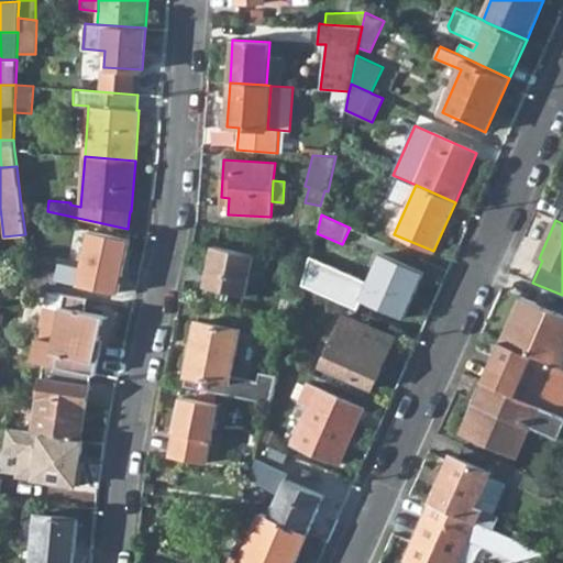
[(6,282),(47,290),(53,291),(56,279),(118,293),(130,239),(89,230),(81,266),(78,261),(61,257),(58,262),(31,255),(30,262),(28,269),(24,272),(7,276),(6,282)]
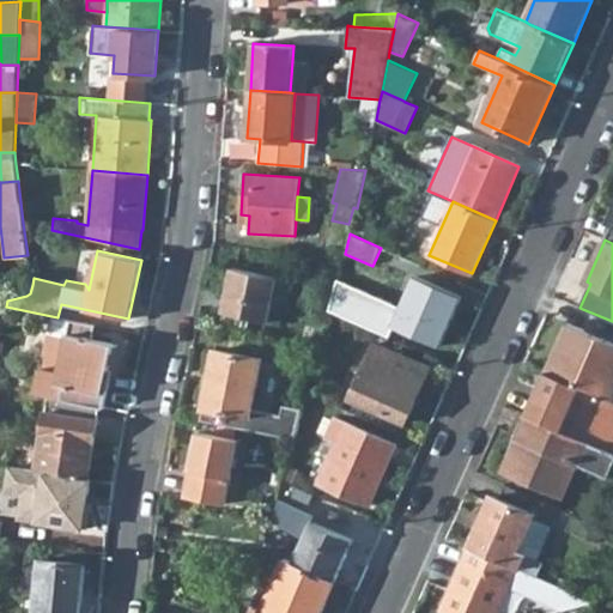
[(234,267),(223,311),(267,322),(278,278),(234,267)]
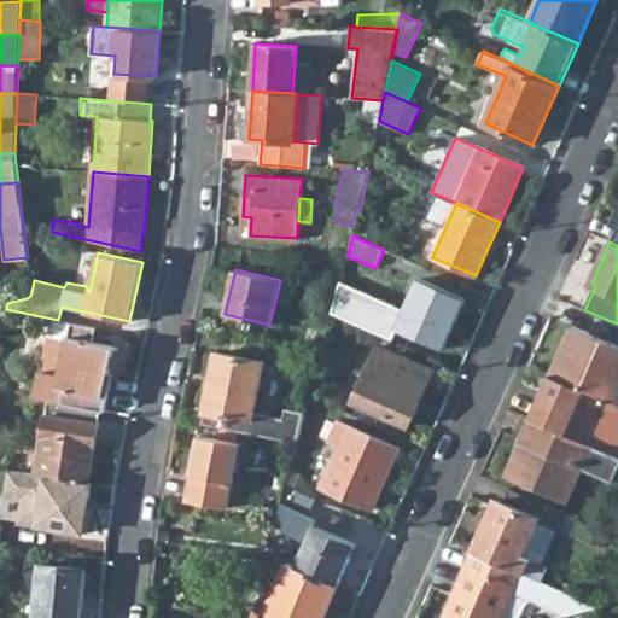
[(404,310),(340,281),(332,313),(392,339),(397,328),(443,349),(465,299),(419,278),(404,310)]
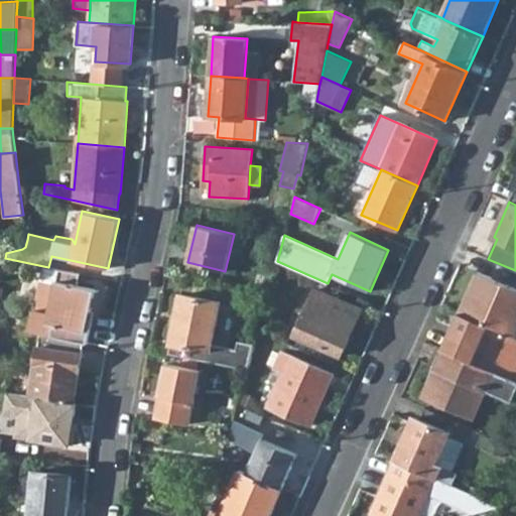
[(59,269),(48,267),(43,266),(29,330),(40,332),(85,342),(88,342),(93,316),(89,315),(95,289),(77,285),(79,274),(59,269)]
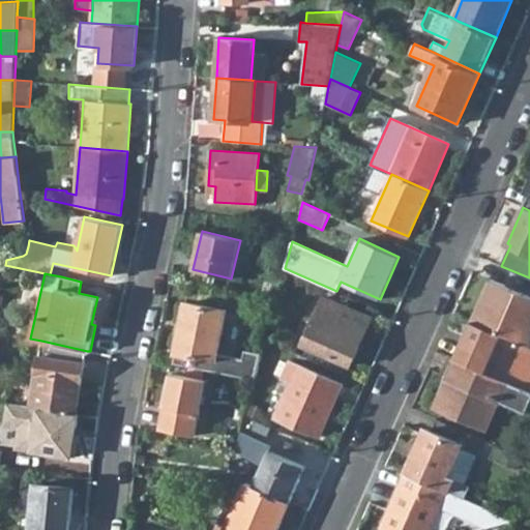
[(472,321),(528,345),(529,340),(529,295),(491,278),(472,321)]
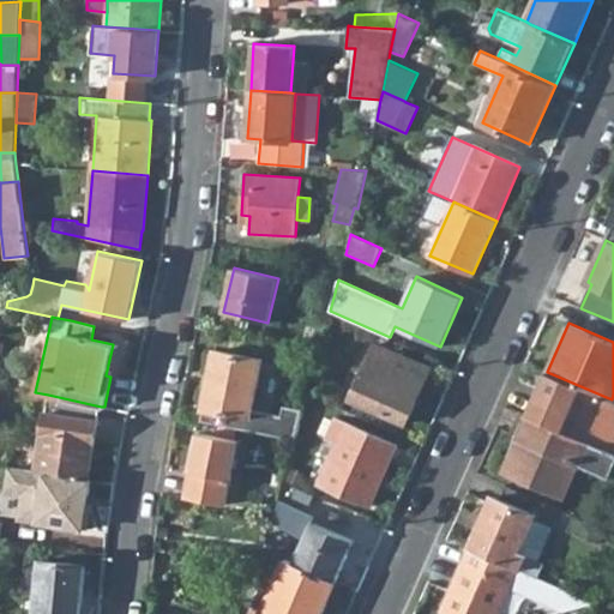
[(377,343),(351,398),(405,422),(431,368),(377,343)]
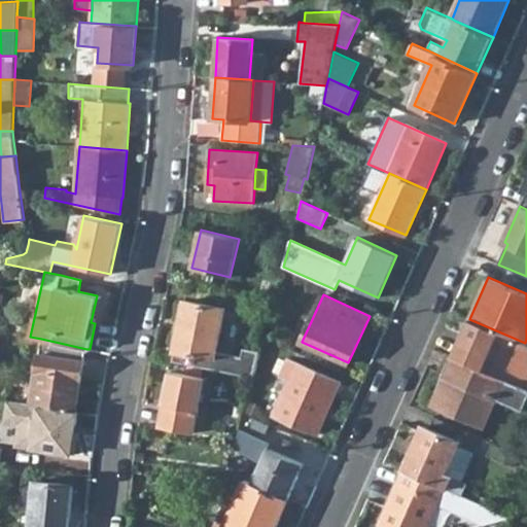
[(185,301),(172,360),(253,378),(260,352),(244,348),(241,356),(216,351),(225,309),(185,301)]
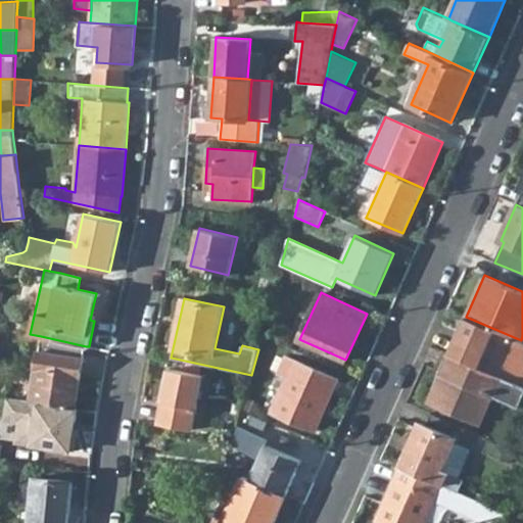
[(522,341),(521,340),(466,317),(449,353),(510,380),(522,385),(522,341)]
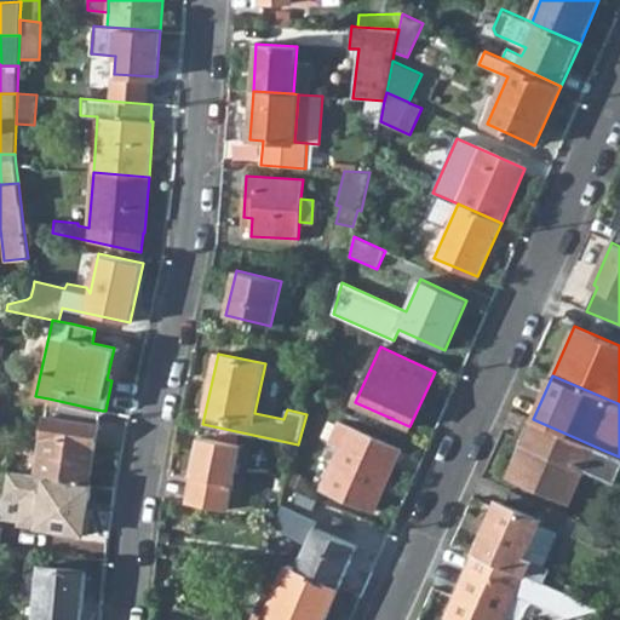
[(90,483),(102,411),(49,399),(36,475),(90,483)]
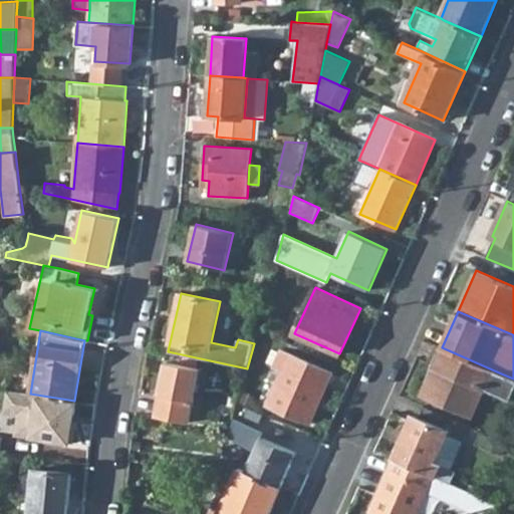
[(513,378),(501,373),(442,347),(421,394),(472,416),(485,389),(510,400),(513,391),(513,378)]
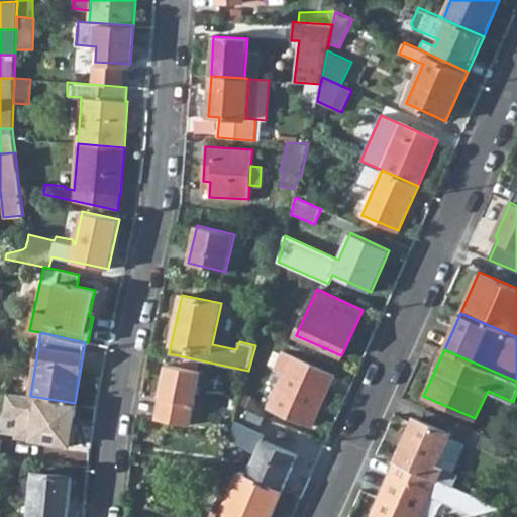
[(285,371),(268,407),(312,426),(334,375),(283,352),(282,354),(274,350),(269,364),(285,371)]
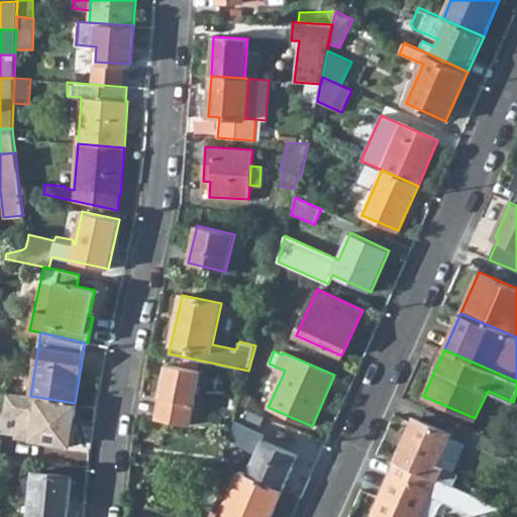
[(168,365),(157,419),(190,425),(201,372),(168,365)]
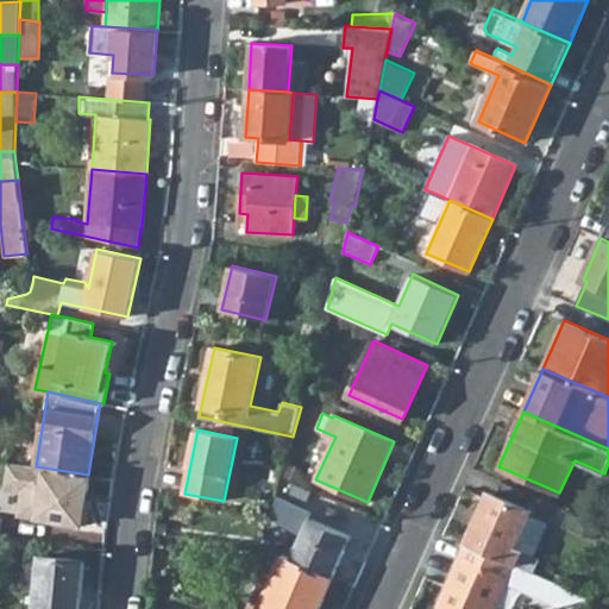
[(88,475),(36,466),(13,463),(10,485),(25,489),(22,514),(87,523),(93,476),(88,475)]
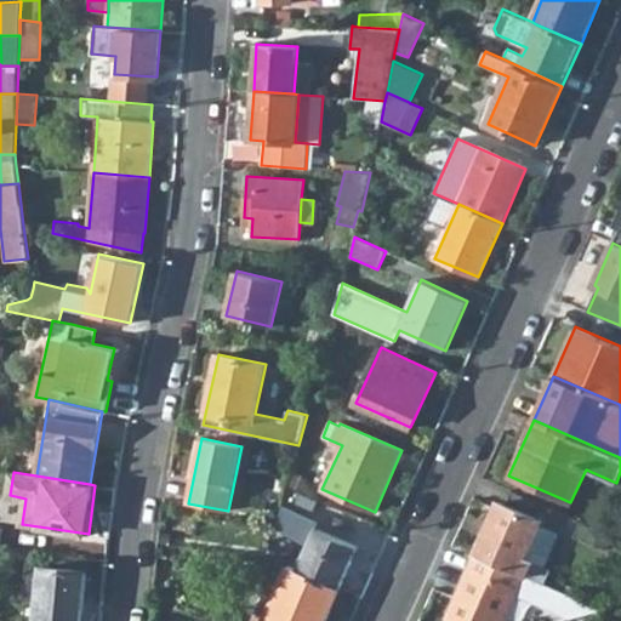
[(296,474),(292,485),(303,489),(307,479),(296,474)]
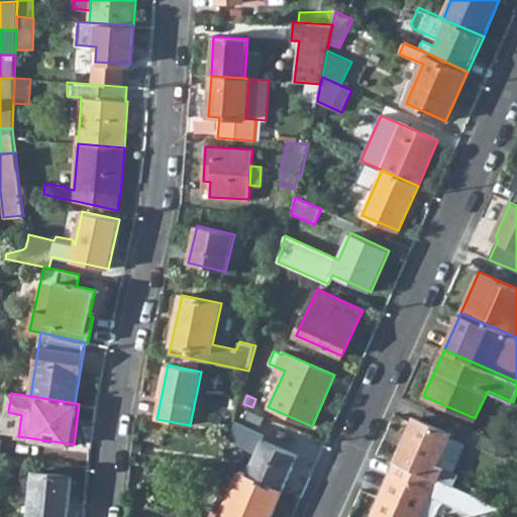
[(395,460),(453,486),(458,474),(454,472),(437,463),(449,436),(450,433),(414,417),(395,460)]
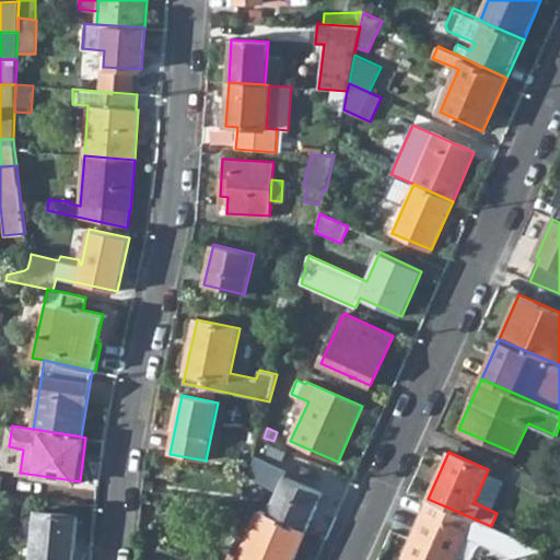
[(278,491),(268,514),(306,531),(323,492),(284,476),(288,470),(256,454),(249,475),(267,487),(278,491)]
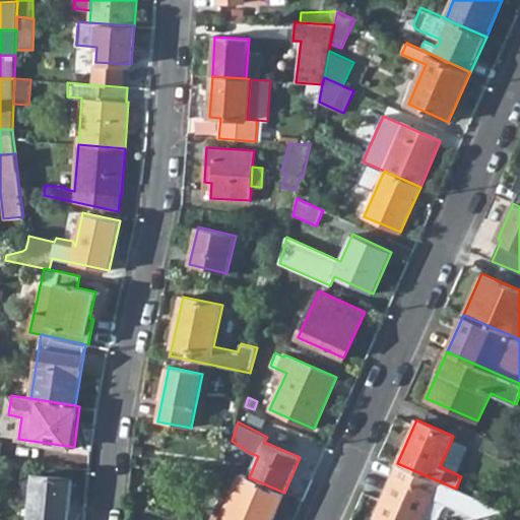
[(452,439),(440,466),(457,474),(469,447),(452,439)]
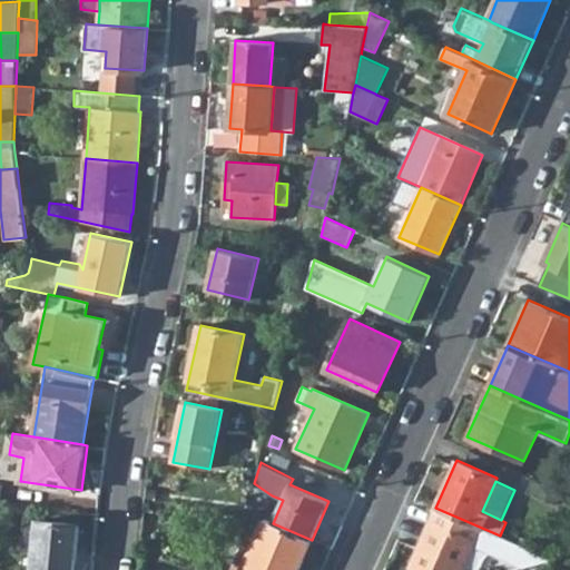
[(500,536),(435,508),(410,567),(418,569),(462,569),(475,542),(494,550),(492,553),(512,562),(520,544),(500,536)]
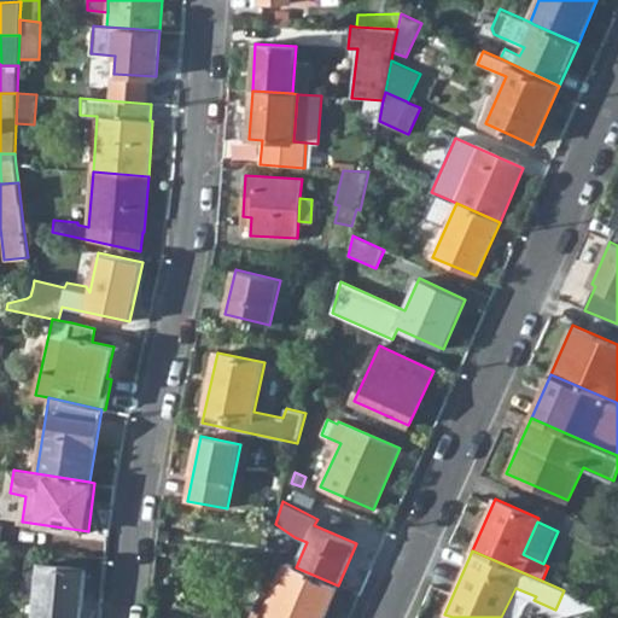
[(41,563),(35,617),(80,617),(86,567),(41,563)]
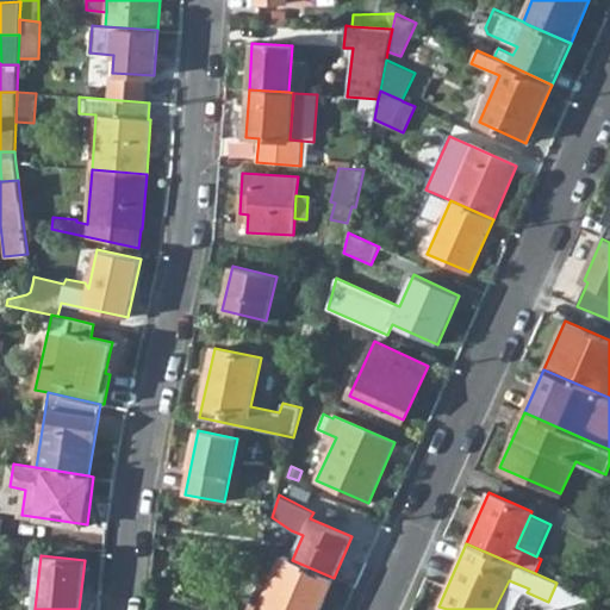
[(318,609),(334,578),(292,560),(284,556),(268,591),(261,609),(250,604),(247,609),(318,609)]
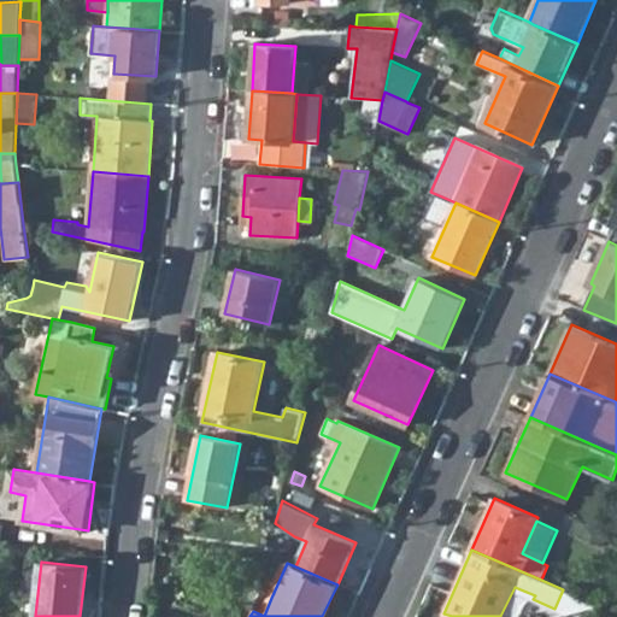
[(597,604),(563,589),(554,609),(564,613),(575,610),(597,604)]
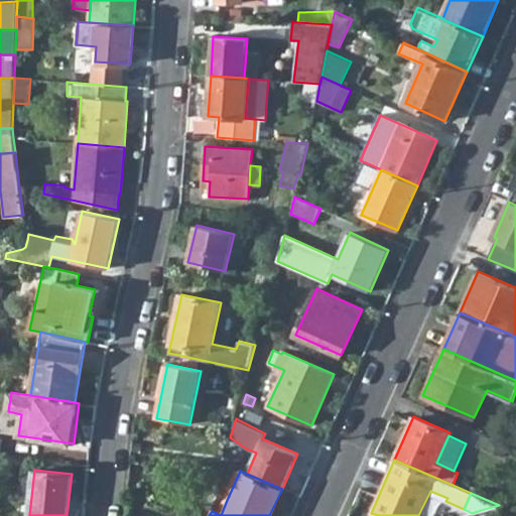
[(218,496),(212,511),(221,515),(227,500),(218,496)]
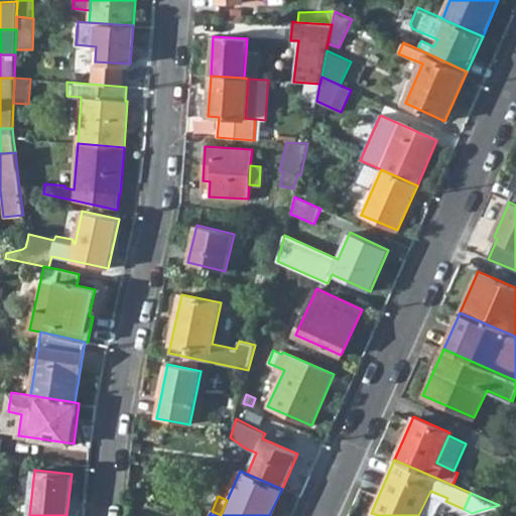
All buildings are outlined.
